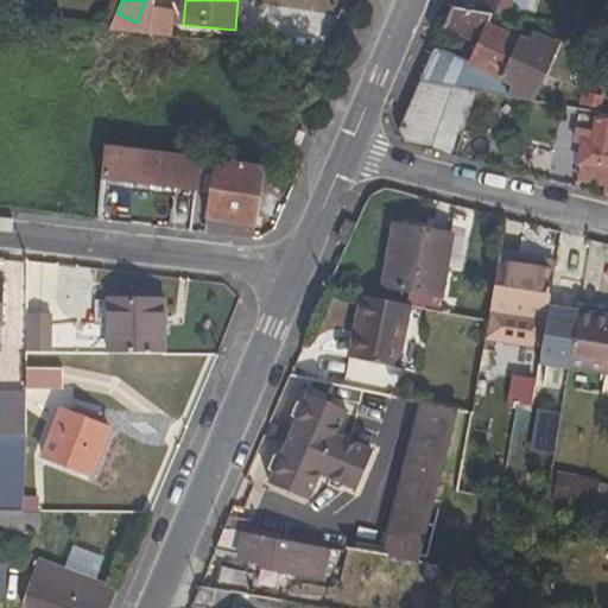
[(505,0),(483,0),(481,10),(501,13),(505,0)]
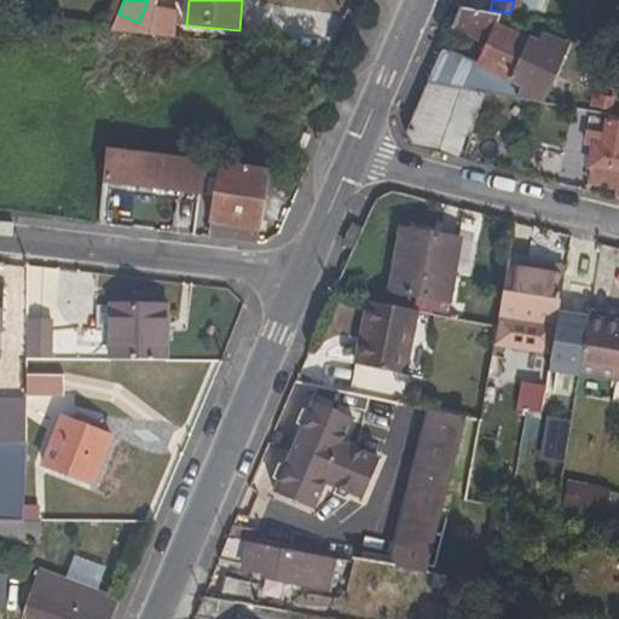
[(542,35),(538,44),(493,23),(497,13),(460,7),(449,28),(485,44),(476,63),(444,48),(424,84),(482,94),(541,104),(567,46),(542,35)]
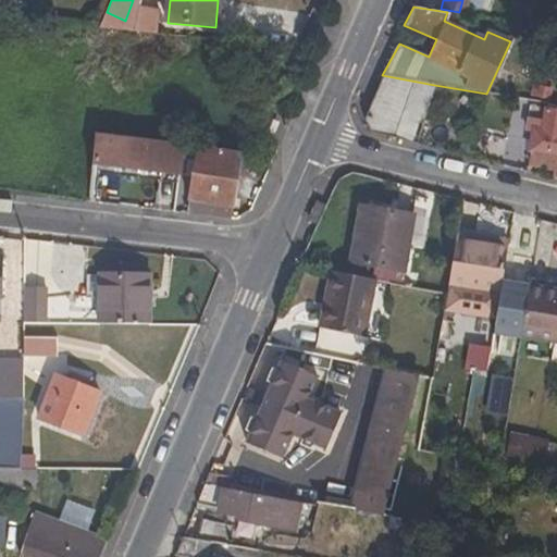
[(374,94),(363,119),(371,133),(411,143),(420,115),(424,116),(434,85),(382,75),(374,94)]
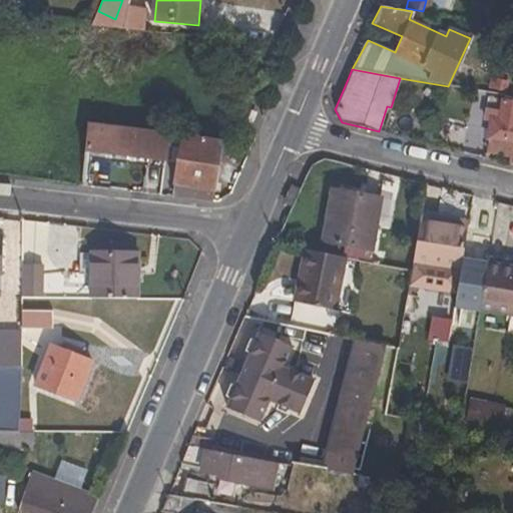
[(512,156),(512,97),(502,96),(500,110),(486,108),(484,118),(490,119),(487,139),(490,140),(488,152),(512,156)]
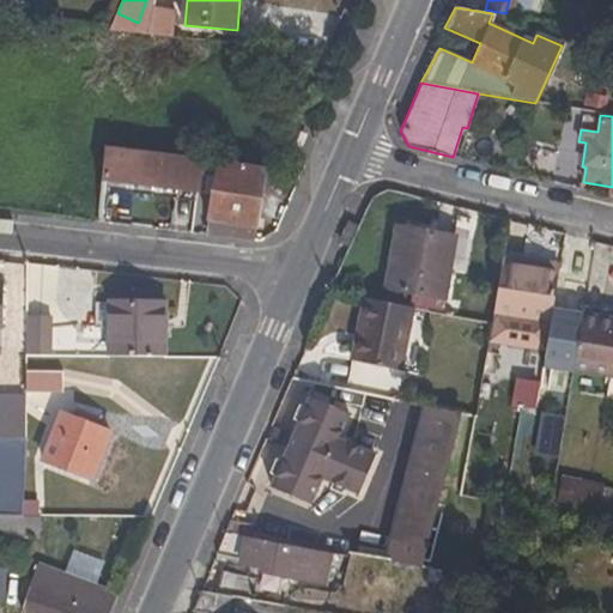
[(303,138),(298,152),(309,156),(315,141),(303,138)]
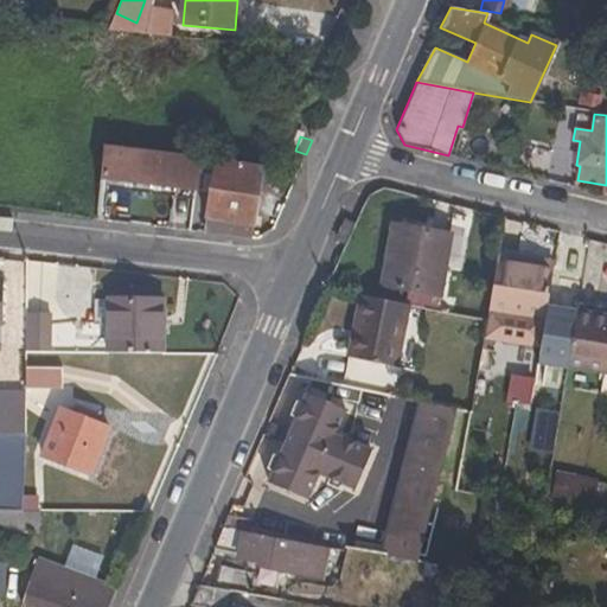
[(104,147),(100,179),(197,191),(199,174),(200,158),(104,147)]
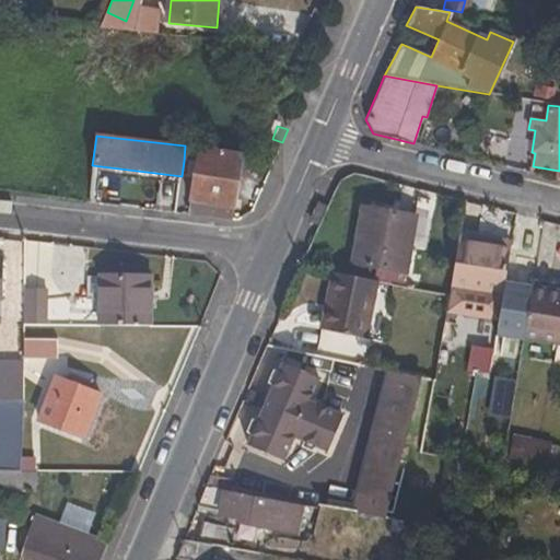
[(185,146),(184,161),(197,162),(188,214),(232,220),(244,153),(185,146)]
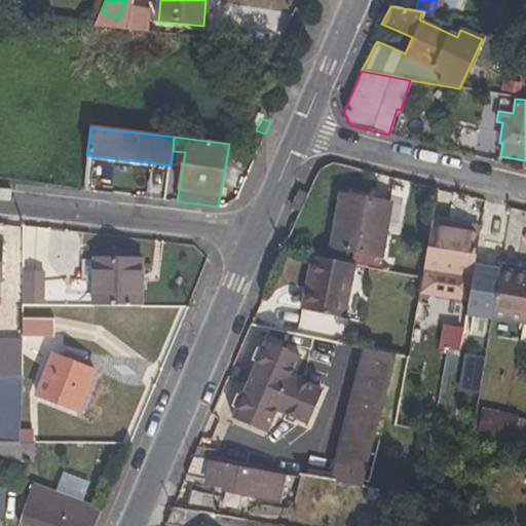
[(171,165),(86,155),(86,157),(86,163),(170,174),(171,165)]
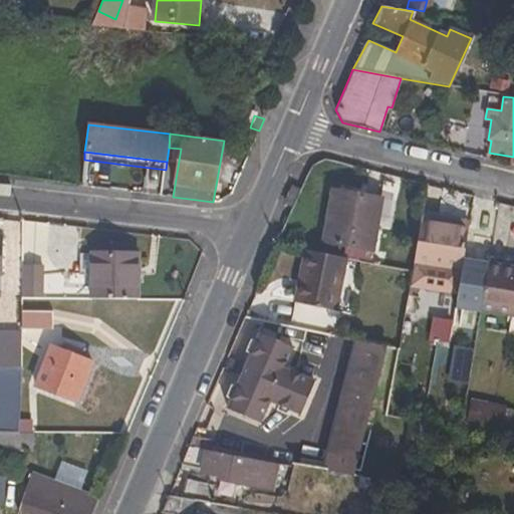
[(292,185),(285,203),(293,207),(300,189),(292,185)]
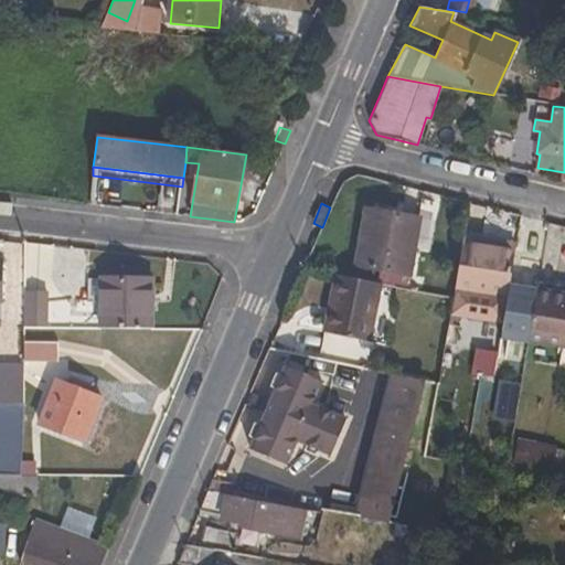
[(411,274),(419,221),(365,211),(355,265),(411,274)]
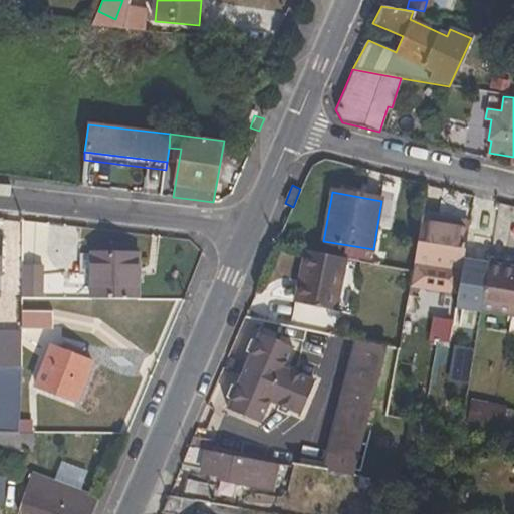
[(457,294),(470,224),(423,216),(413,273),(411,286),(457,294)]
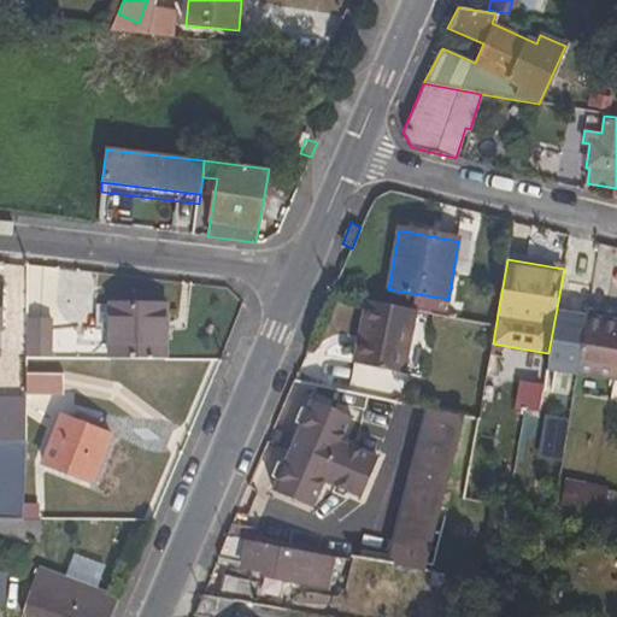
[(383,393),(387,372),(405,376),(418,312),(364,301),(347,383),(346,386),(383,393)]
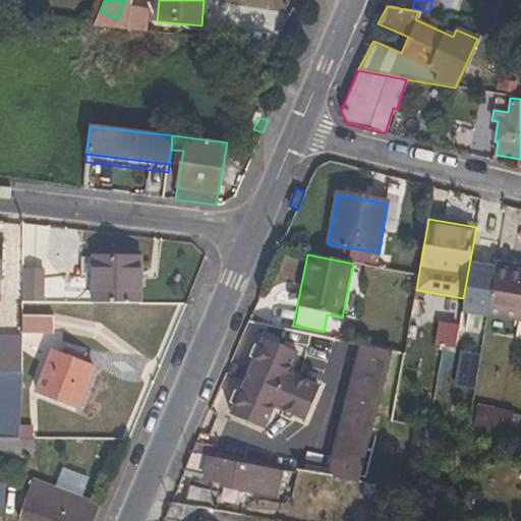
[(91,258),(81,258),(81,282),(91,282),(91,258)]
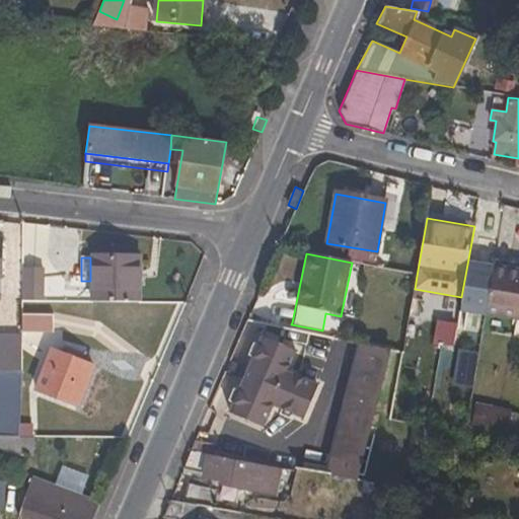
[(142,304),(143,258),(90,257),(90,281),(90,303),(142,304)]
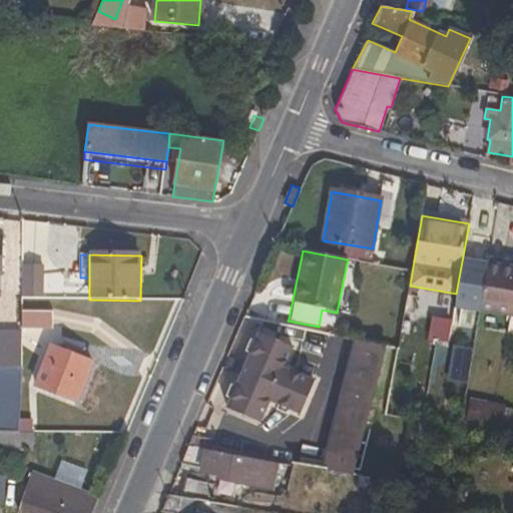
[(512,318),(512,269),(487,264),(479,313),(512,318)]
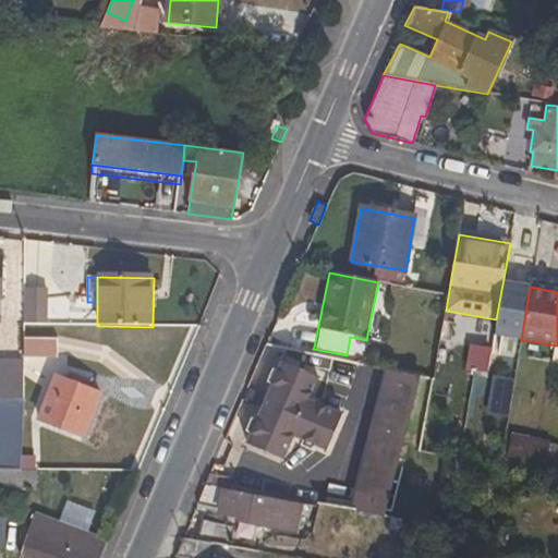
[(23,325),(47,326),(48,290),(25,290),(23,325)]
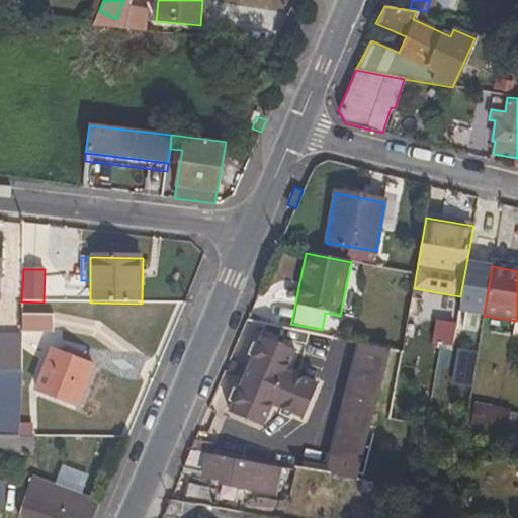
[(22,314),(22,332),(53,332),(53,314),(22,314)]
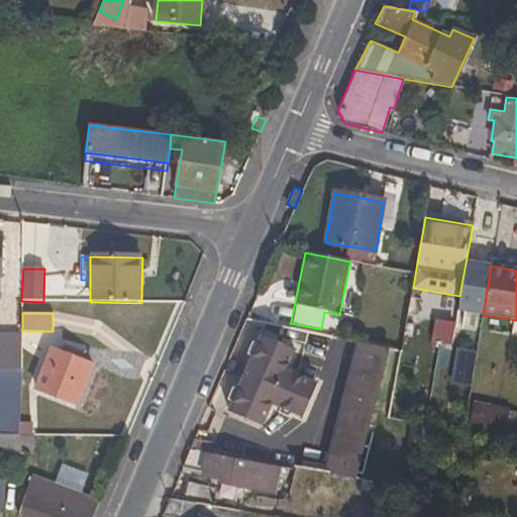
[(291,321),(273,317),(271,324),(289,328),(290,323),(291,321)]
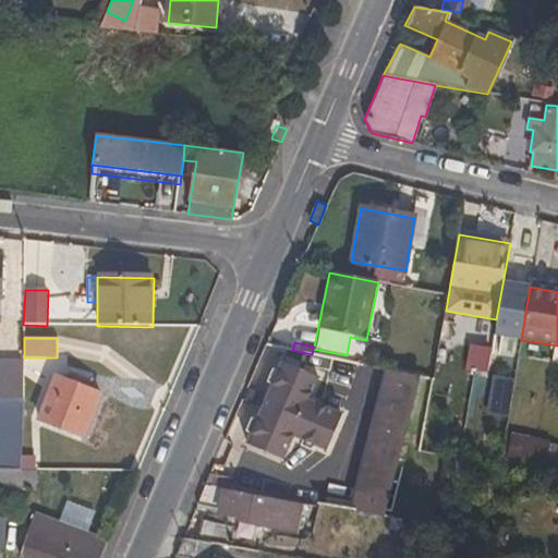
[(0,400),(23,400),(24,360),(0,360),(0,400)]
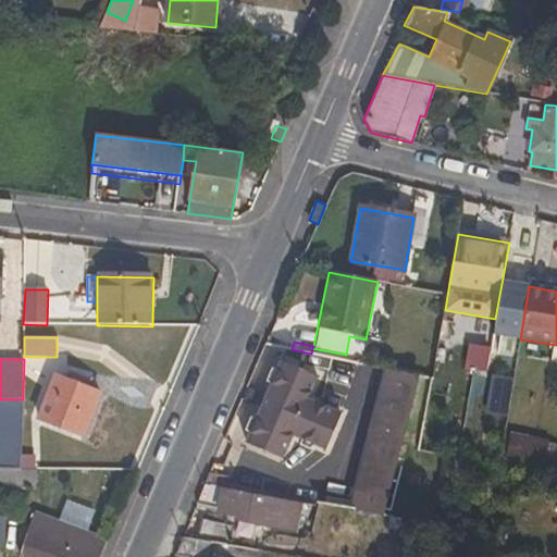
[(318,375),(281,360),(244,443),(283,459),(293,437),(325,452),(342,412),(309,397),(318,375)]
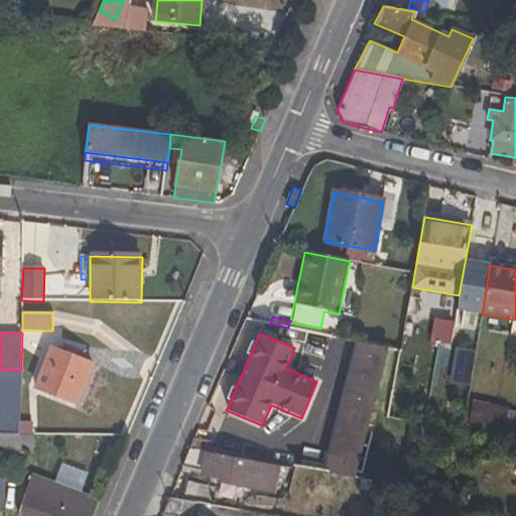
[(325,472),(356,477),(389,349),(358,343),(325,472)]
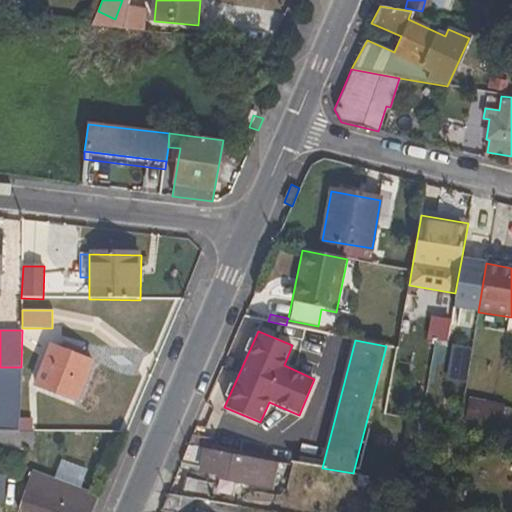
[(78,401),(93,361),(50,345),(35,385),(78,401)]
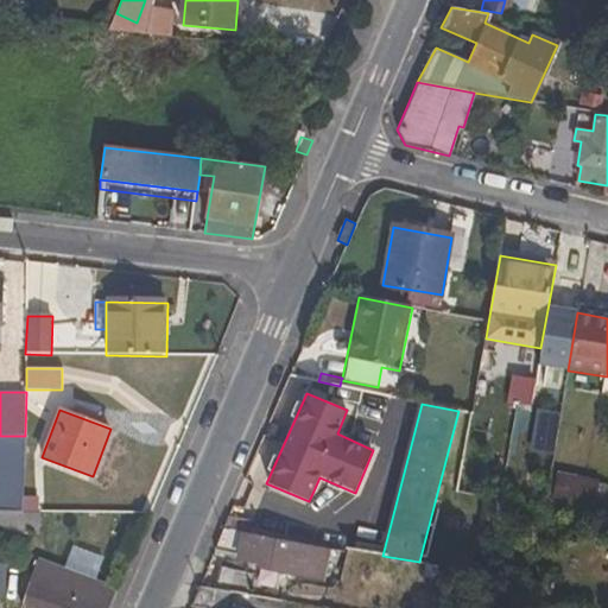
[(0,511),(25,511),(25,496),(25,436),(0,436),(0,511)]
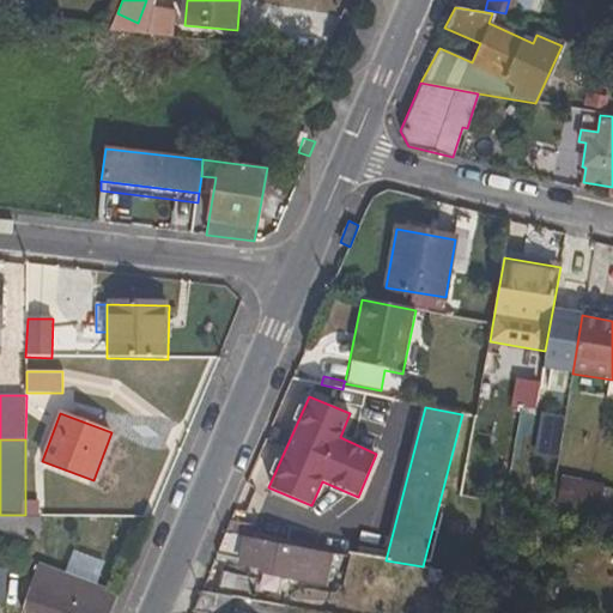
[(564,479),(559,504),(612,514),(612,509),(612,503),(602,502),(605,486),(564,479)]
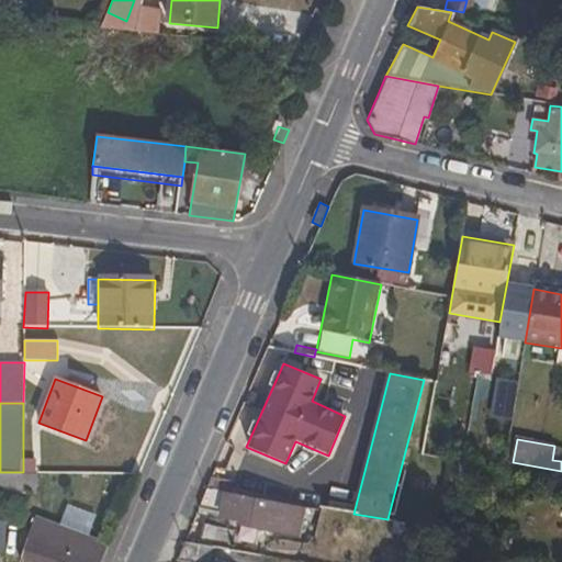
[(561,461),(561,447),(554,446),(552,460),(561,461)]
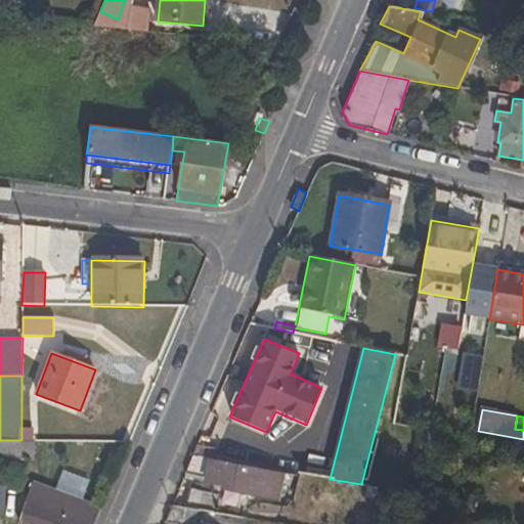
[(36,440),(46,441),(46,429),(22,428),(22,440),(36,440)]
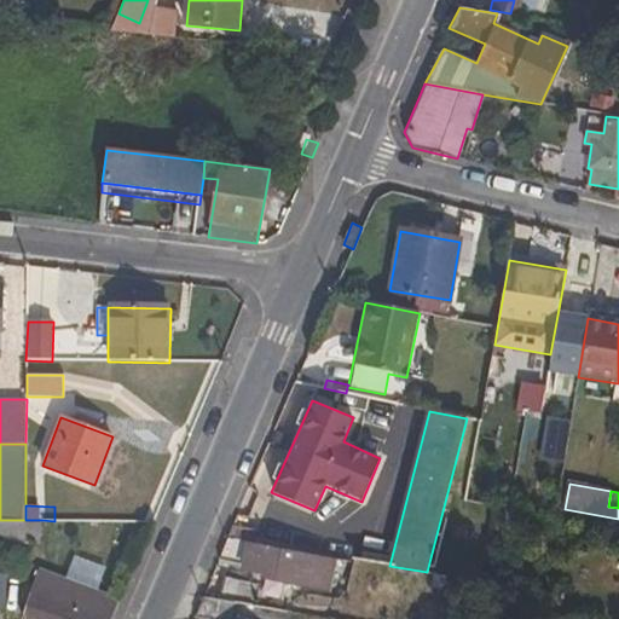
[(0,541),(42,542),(42,520),(25,520),(0,520),(0,541)]
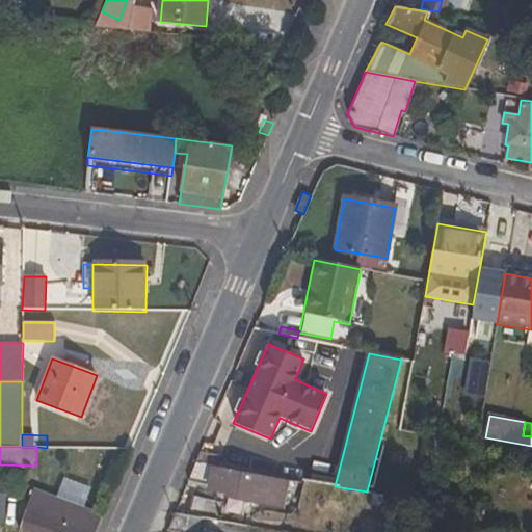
[(195,463),(187,483),(227,490),(225,497),(284,507),(290,482),(231,473),(232,470),(195,463)]
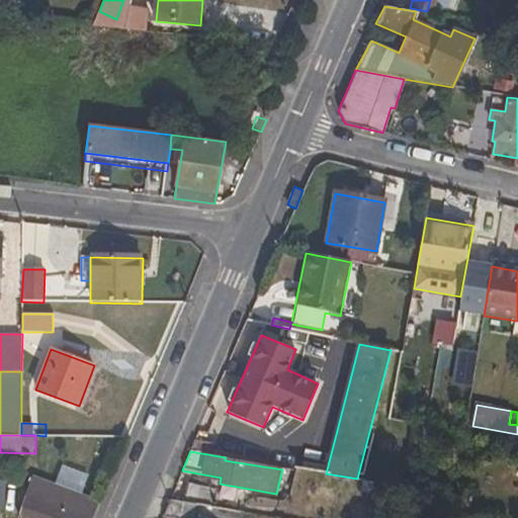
[(62,467),(54,488),(79,497),(87,477),(62,467)]
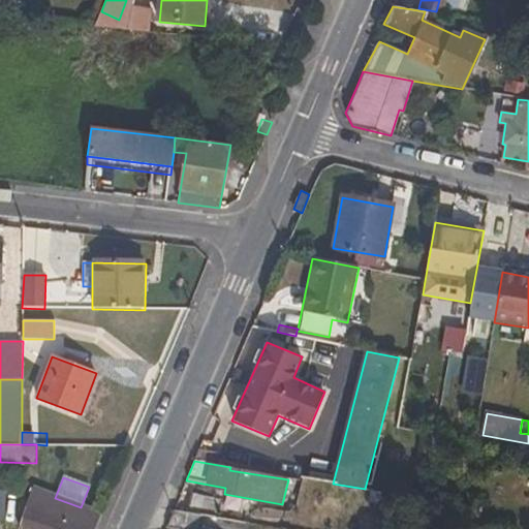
[(94,528),(100,515),(81,507),(55,498),(34,490),(27,508),(19,528),(21,528),(94,528)]
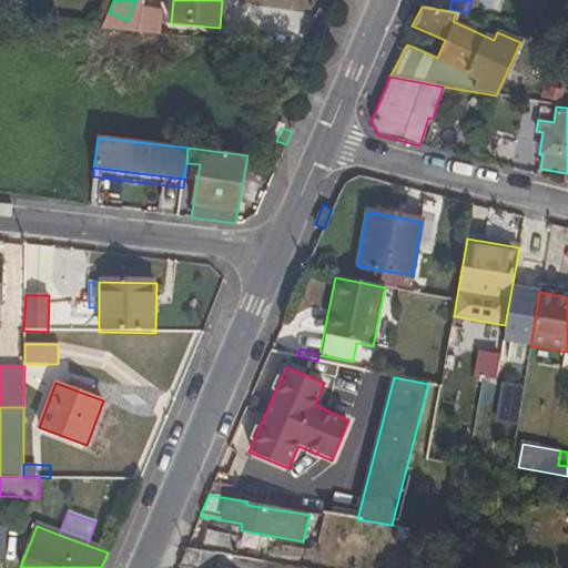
[(394,540),(414,544),(412,555),(436,558),(437,555),(440,534),(396,527),(394,540)]
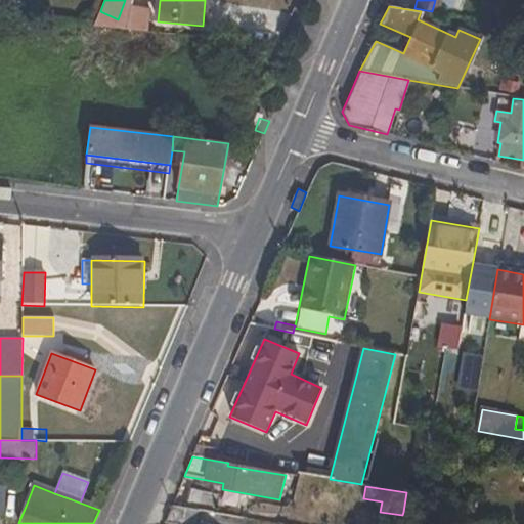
[(218,495),(189,490),(185,508),(202,511),(215,514),(218,495)]
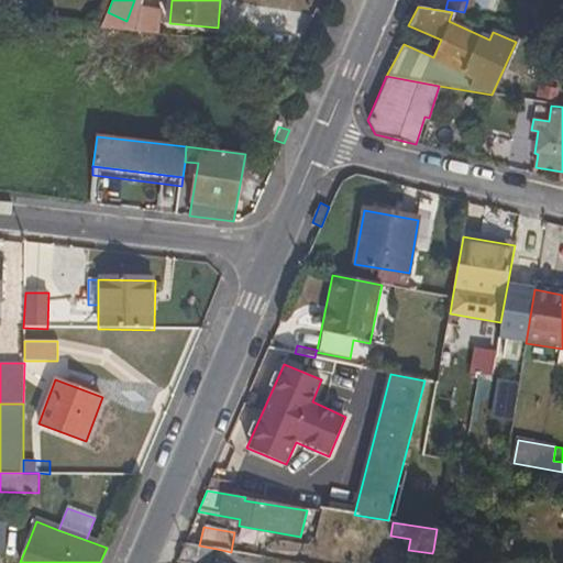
[(177,561),(187,562),(213,562),(217,549),(199,545),(185,543),(177,561)]
